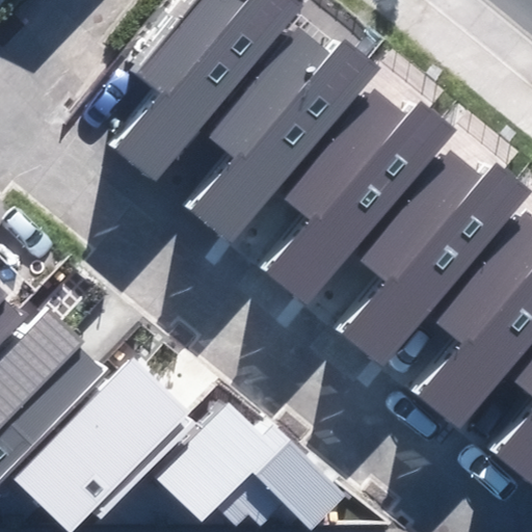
[(531,411),(496,456),(531,484),(531,214),(529,212),(520,224),(512,218),(531,193),(531,186),(499,159),(486,175),(453,148),(443,159),(436,154),(456,129),(420,100),(407,115),(375,89),(368,98),(358,90),(378,65),(345,38),(333,53),(298,25),(291,34),(282,26),(300,4),(295,0),(194,0),(136,73),(162,94),(117,149),(158,181),(201,129),(236,157),(192,210),(232,242),(274,190),(309,218),(266,270),(311,306),(353,254),(384,278),(341,331),(384,367),(427,316),(460,343),(420,393),(460,427),(505,372),(531,394),(531,411)]
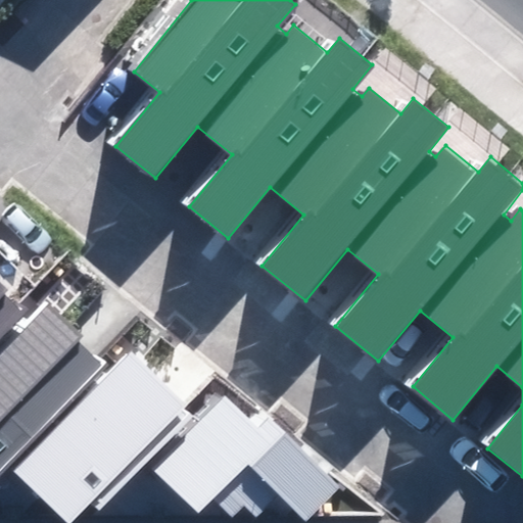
[(0,337),(26,312),(0,286),(0,337)]
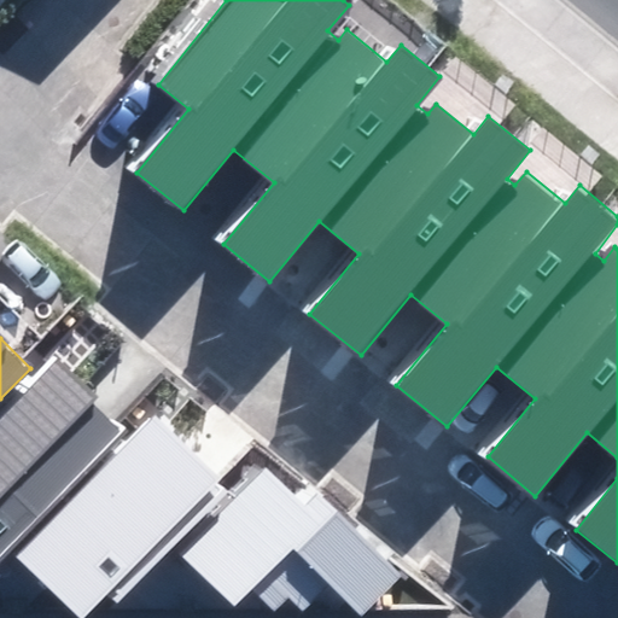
[(0,418),(0,557),(128,429),(58,360),(0,418)]
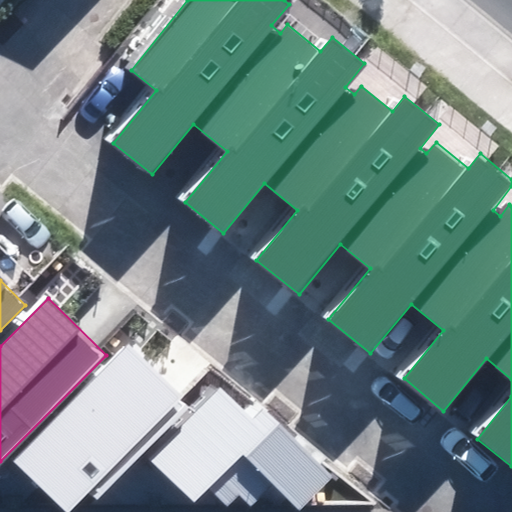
[(14,462),(65,511),(68,511),(89,491),(97,499),(189,405),(128,346),(14,462)]
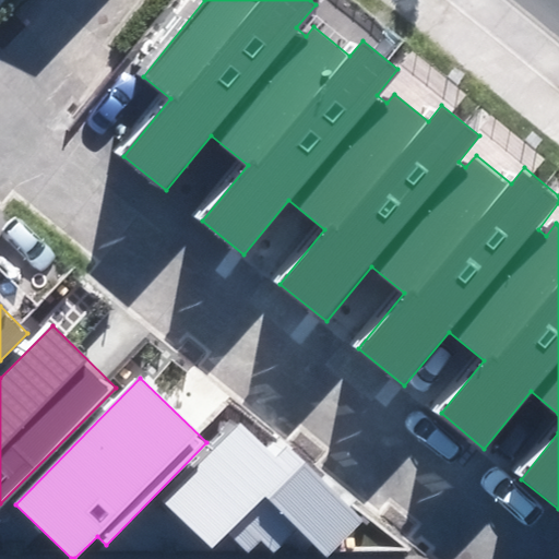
[(325,558),(326,558),(365,521),(283,442),(271,454),(238,424),(165,499),(216,549),(232,533),(249,550),(260,539),(275,555),(297,531),(325,558)]
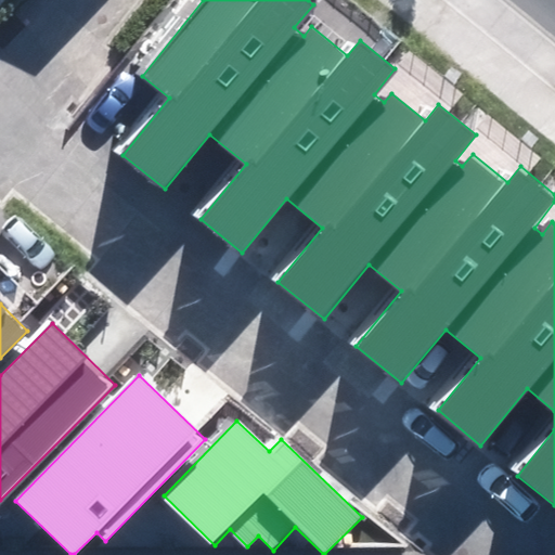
All buildings are outlined.
